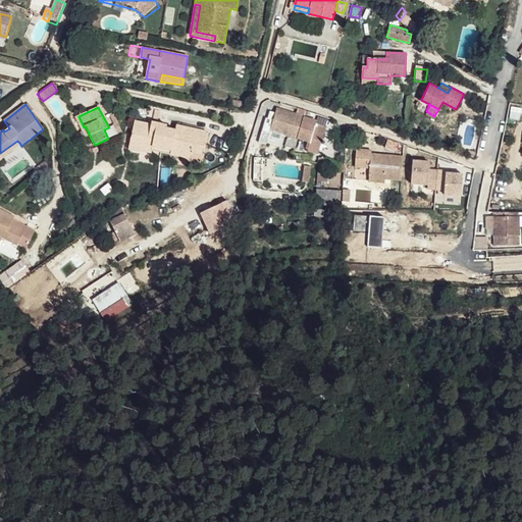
[(259,143),(266,145),(268,139),(269,134),(288,139),(310,146),(308,154),(319,157),(328,125),(277,110),(274,120),(267,118),(259,143)]
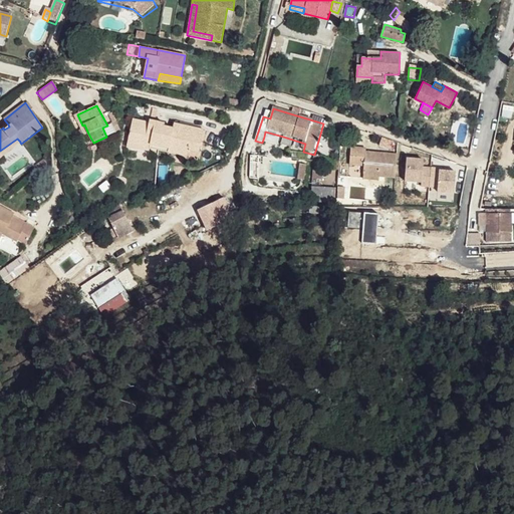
[(82,125),(77,114),(74,115),(84,136),(88,134),(84,124),(82,125)]
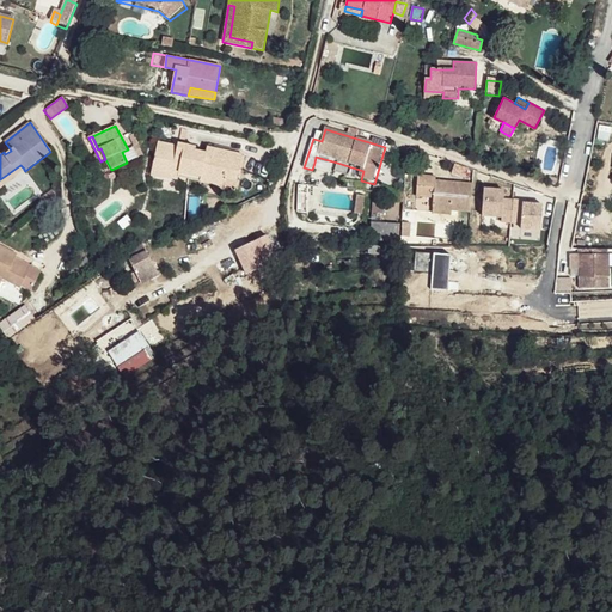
[(169,154),(171,145),(158,142),(152,166),(165,169),(164,172),(177,175),(178,171),(188,175),(188,179),(200,183),(201,178),(224,183),(224,178),(236,182),(243,155),(215,150),(214,155),(203,153),(194,150),(195,147),(177,144),(176,147),(175,155),(169,154)]
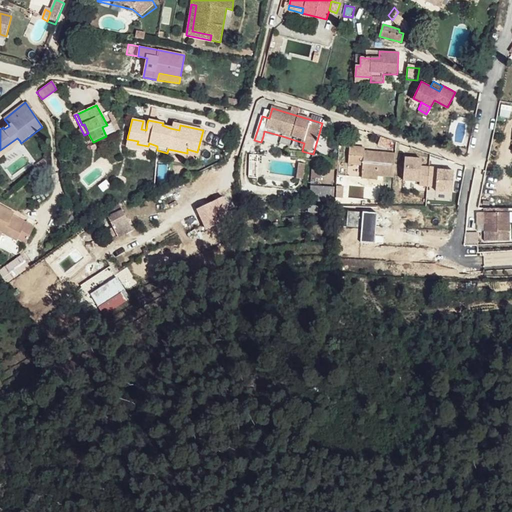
[(264,131),(263,136),(280,141),(282,136),(264,131)]
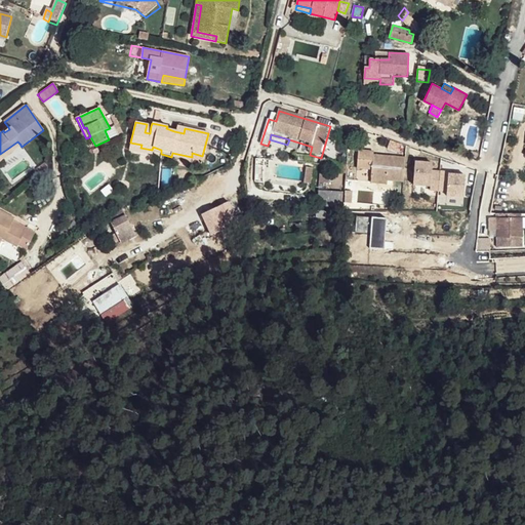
[(0,160),(21,145),(17,142),(0,154),(0,160)]
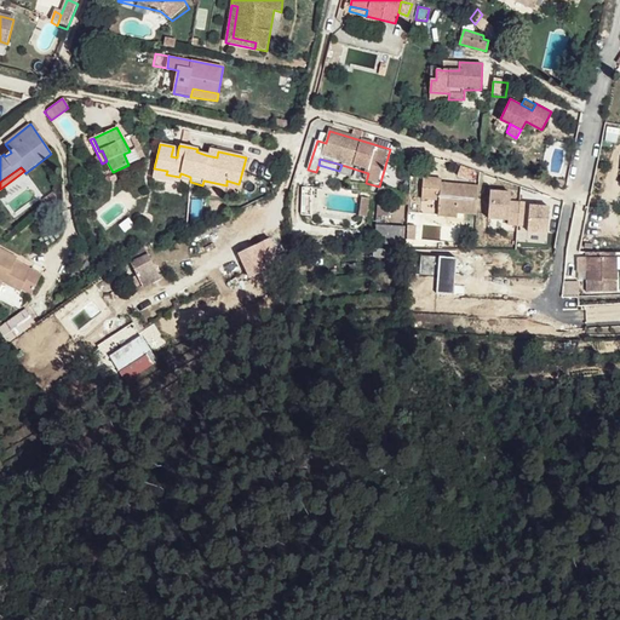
[(167,171),(154,168),(153,176),(179,182),(179,181),(179,177),(166,174),(167,171)]
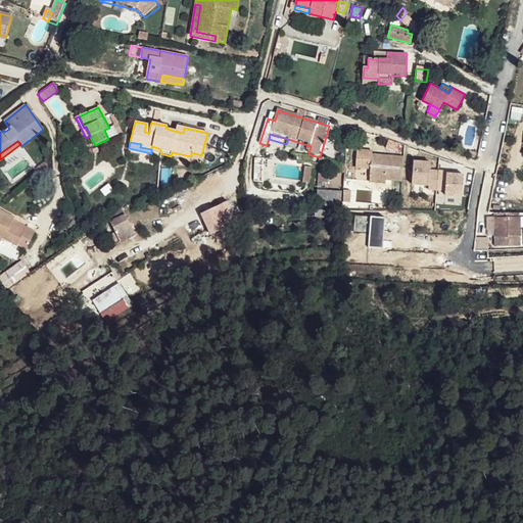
[(371,165),(371,177),(386,178),(402,179),(405,154),(372,152),(372,148),(354,147),(353,164),(371,165)]
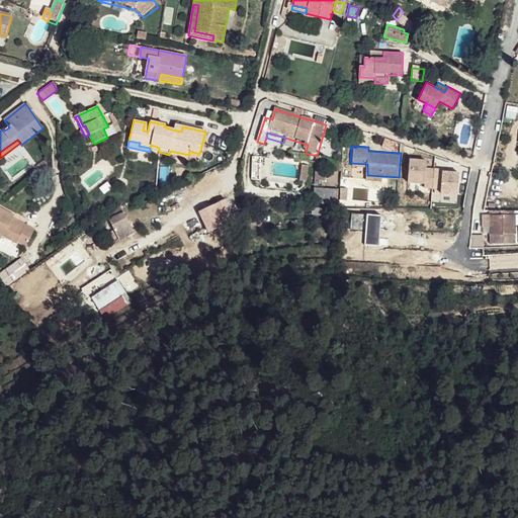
[(170,151),(169,155),(188,159),(189,155),(170,151)]
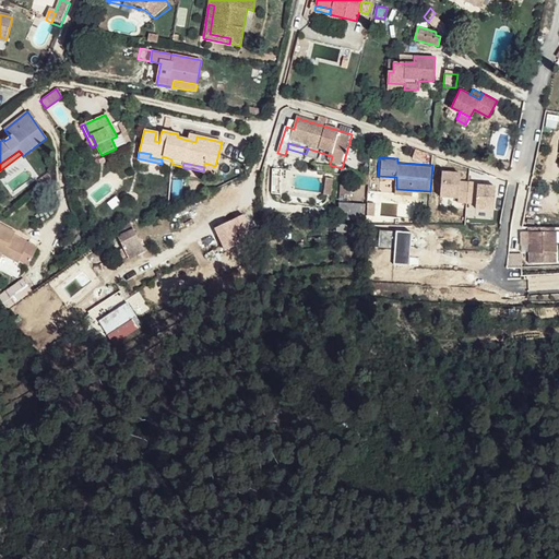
[(337,198),(346,199),(349,170),(341,169),(337,198)]
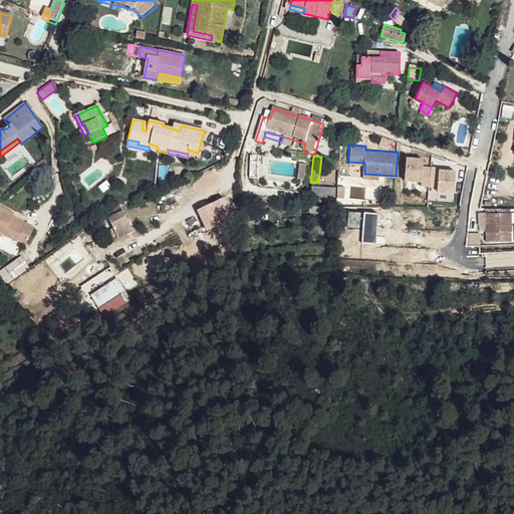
[(430,188),(438,189),(439,170),(431,169),(432,162),(415,161),(414,183),(430,185),(430,188)]
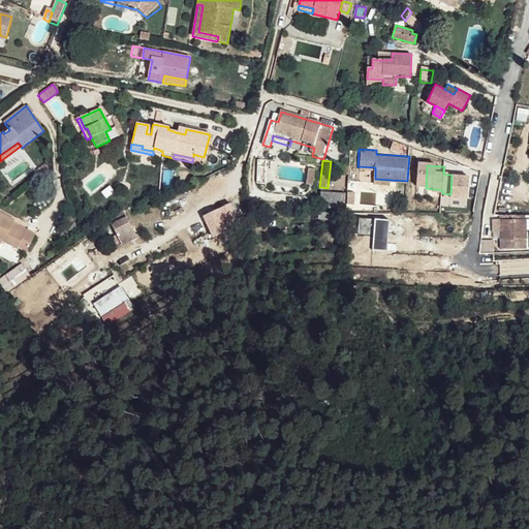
[(459,199),(476,200),(477,179),(461,178),(461,176),(452,175),(450,194),(459,194),(459,199)]
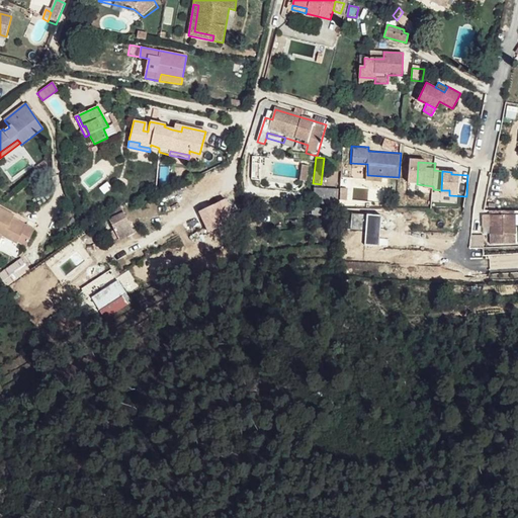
[(313,186),(313,199),(337,199),(338,186),(313,186)]
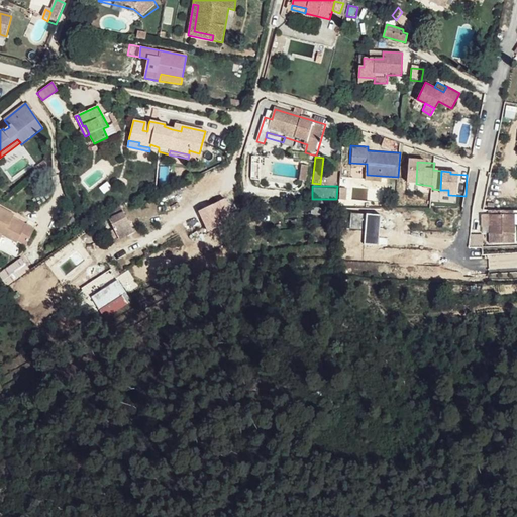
[(213,205),(214,208),(220,219),(223,225),(234,220),(225,199),(213,205)]
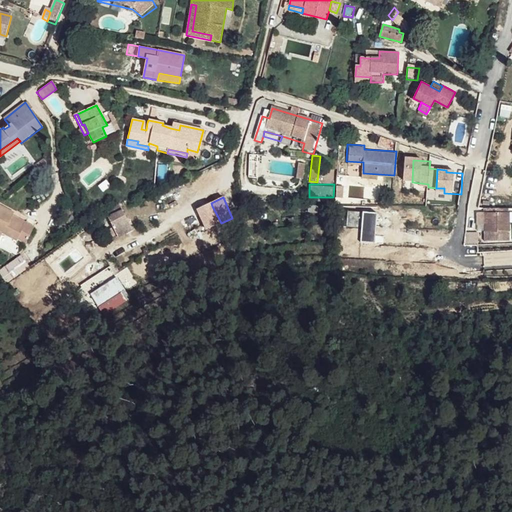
[(8,215),(11,212),(12,209),(0,201),(0,231),(12,239),(14,235),(21,239),(31,224),(24,220),(21,223),(8,215)]
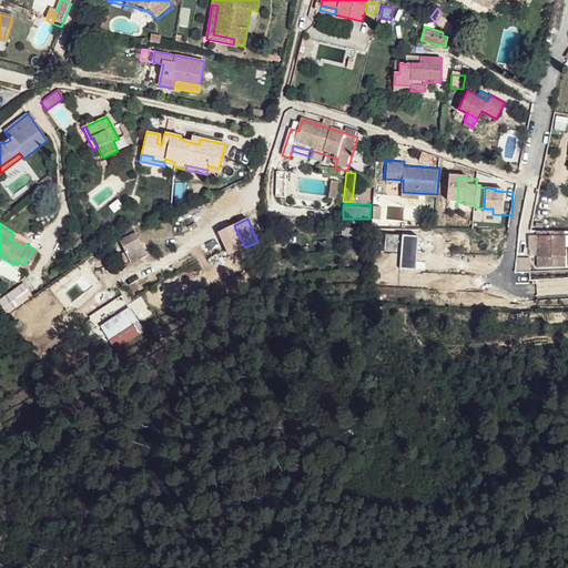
[(132,226),(117,236),(125,252),(121,255),(125,263),(130,261),(145,252),(132,226)]
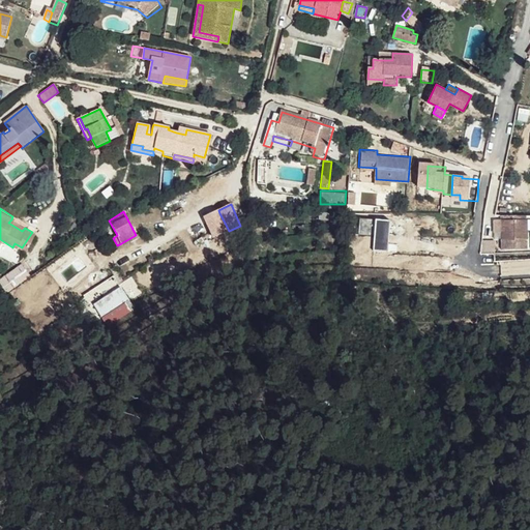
[(219,213),(217,214),(223,226),(226,225),(219,213)]
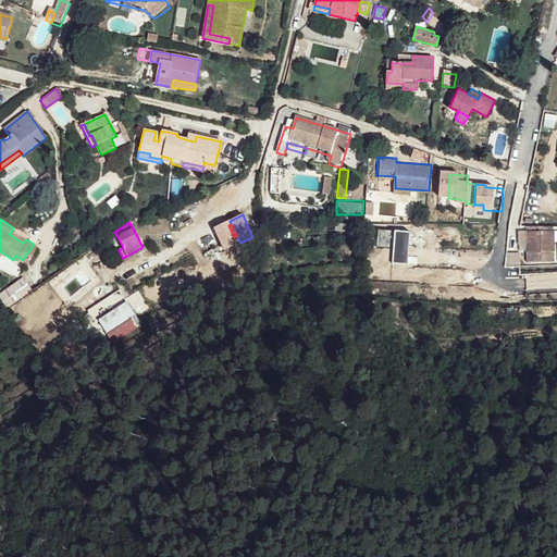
[(234,237),(229,225),(217,231),(222,243),(234,237)]
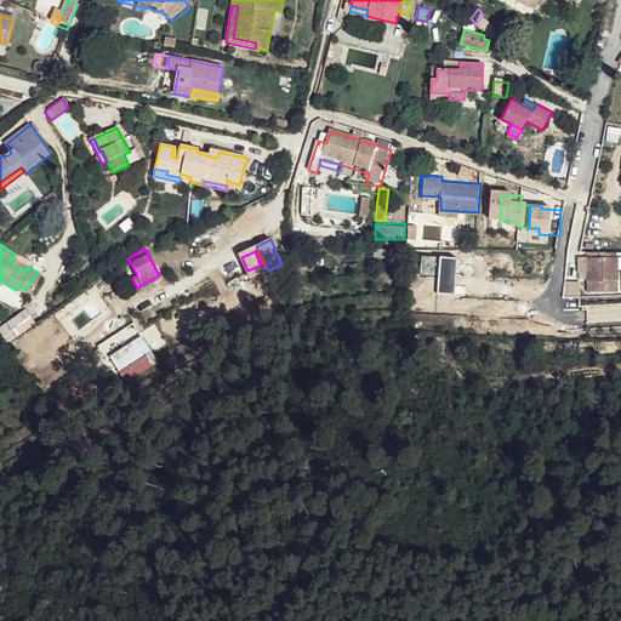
[(29,267),(13,257),(10,261),(26,271),(29,267)]
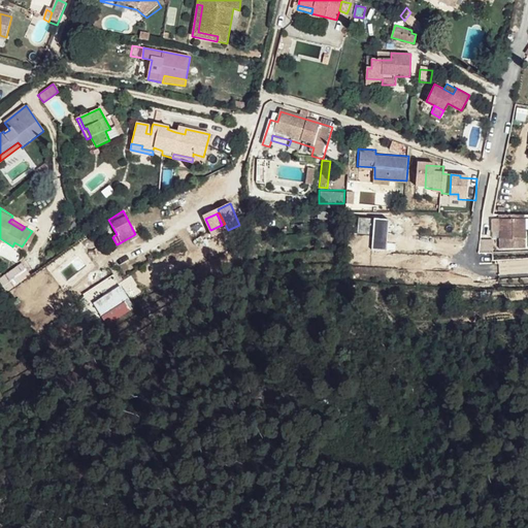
[(525,219),(492,221),(492,233),(500,233),(501,249),(527,246),(525,219)]
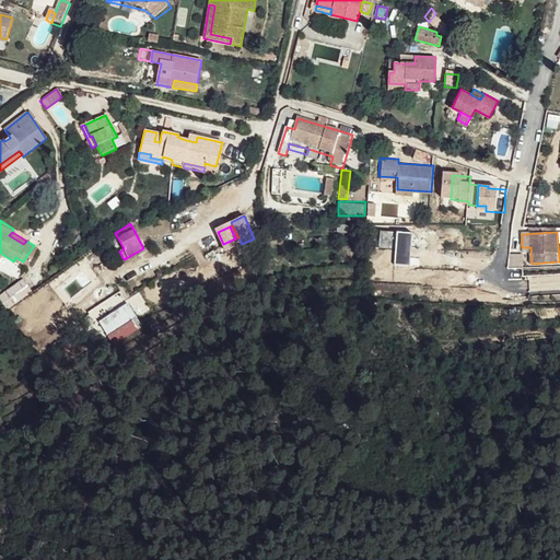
[(143,248),(128,257),(130,260),(146,252),(143,248)]
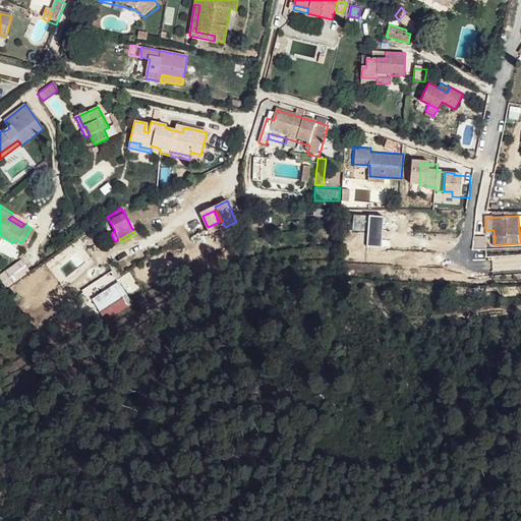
[(92,300),(100,312),(122,299),(126,296),(118,283),(92,300)]
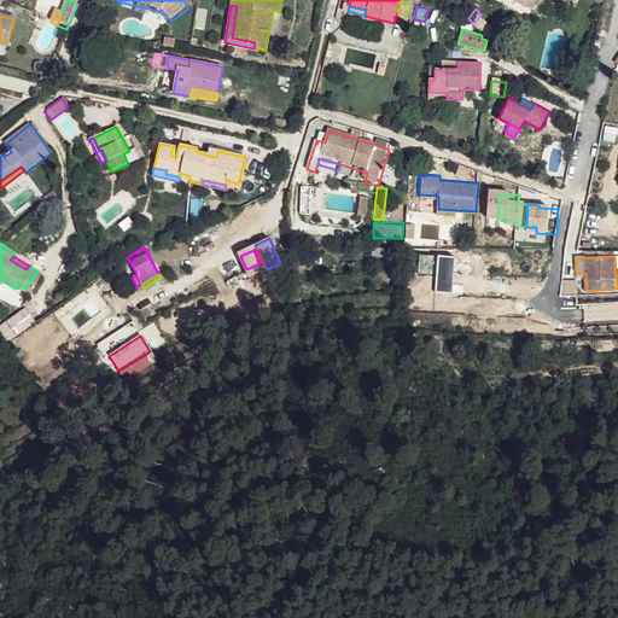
[(145,355),(118,371),(121,373),(124,380),(151,363),(145,355)]
